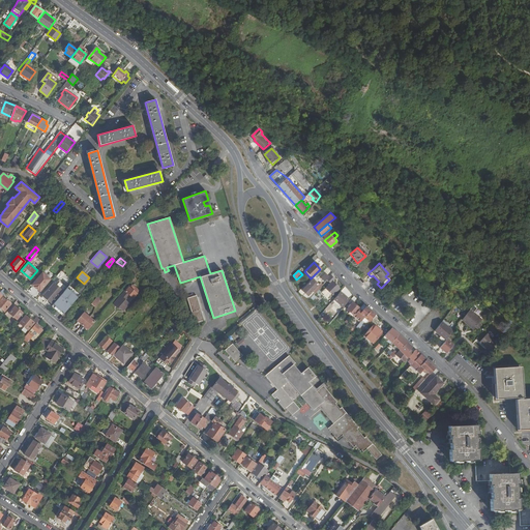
[(51,278),(42,272),(32,284),(40,291),(51,278)]
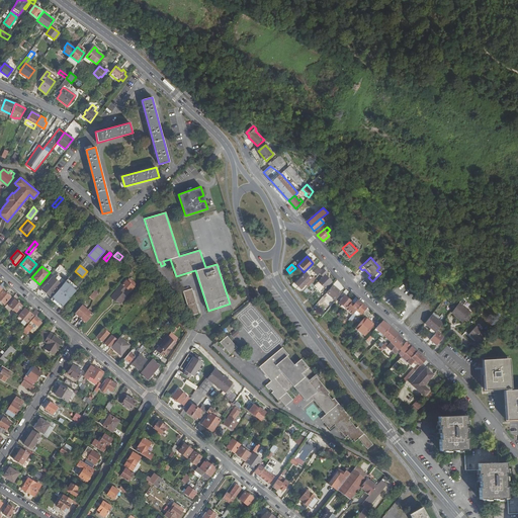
[(314,273),(317,276),(322,271),(318,268),(314,273)]
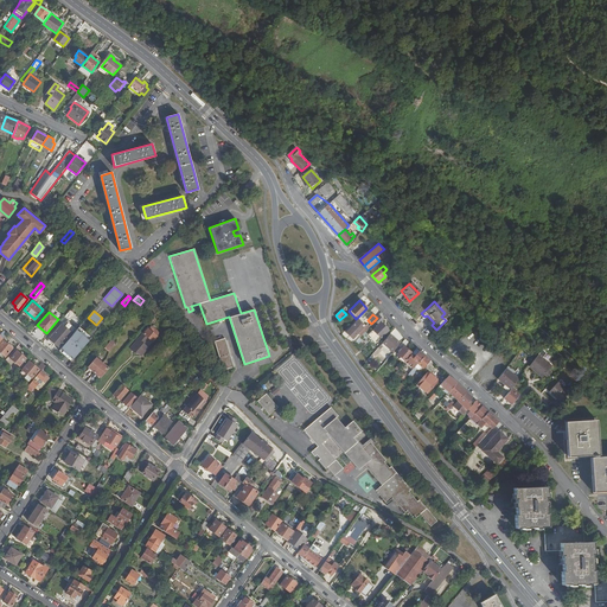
[(425,317),(432,325),(434,323),(427,315),(425,317)]
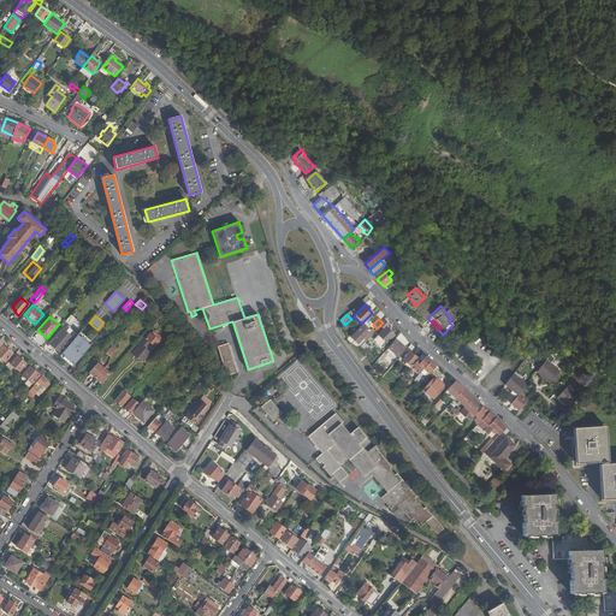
[(64,329),(71,337),(75,333),(69,325),(64,329)]
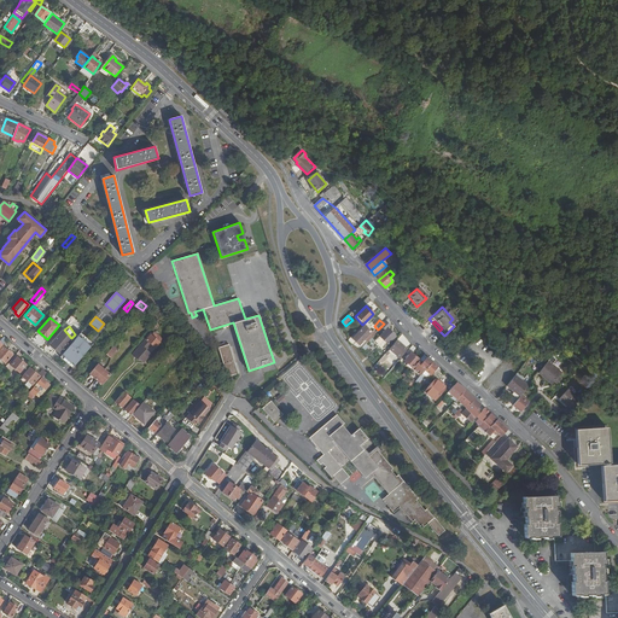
[(351,338),(359,345),(372,333),(365,326),(351,338)]
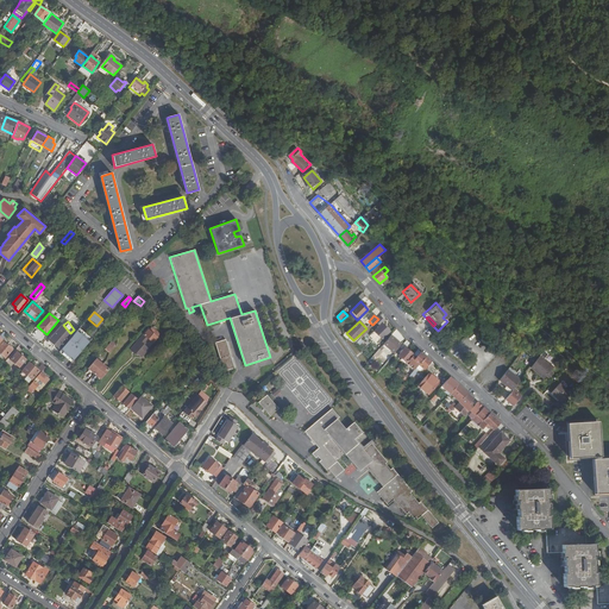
[(58,353),(70,364),(74,359),(92,339),(83,333),(89,327),(85,322),(58,353)]
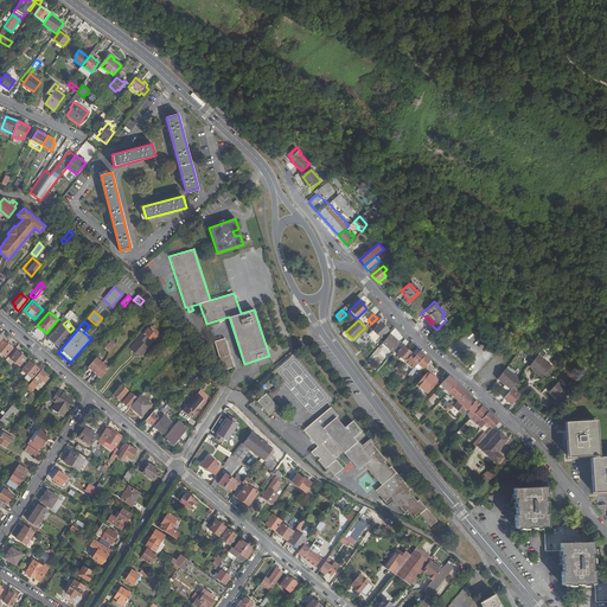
[(378,325),(368,334),(376,343),(389,331),(381,323),(378,325)]
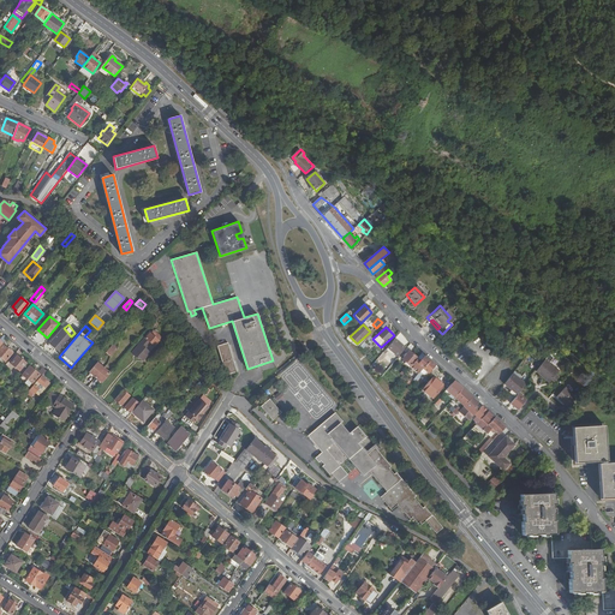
[(71,336),(61,328),(49,342),(59,351),(71,336)]
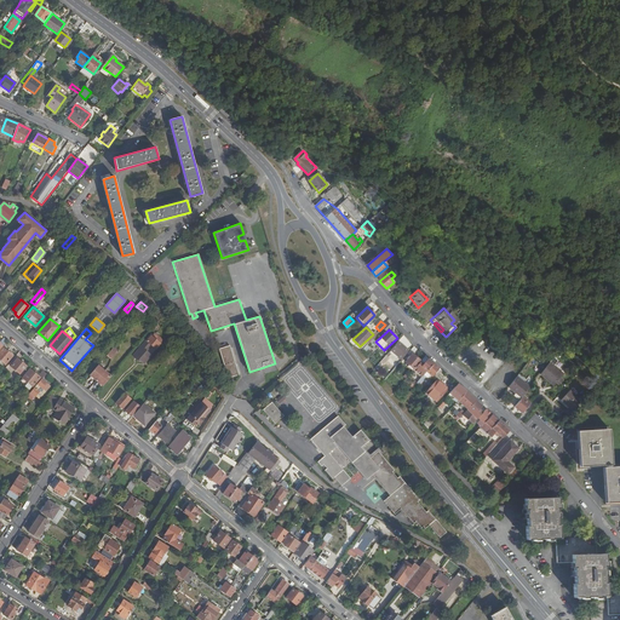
[(155,336),(154,333),(149,339),(150,340),(149,342),(156,348),(164,340),(156,333),(155,336)]
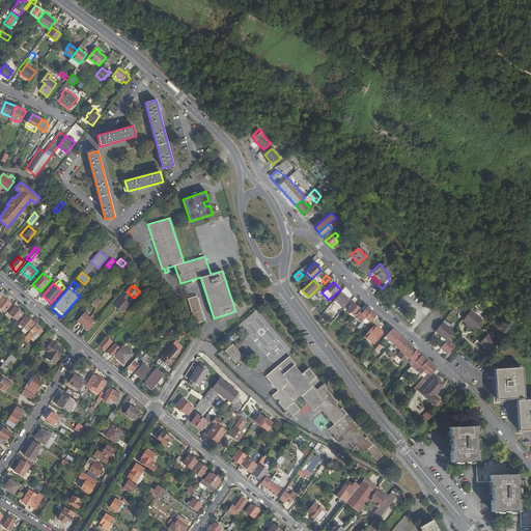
[(310,295),(313,298),(320,288),(319,286),(310,295)]
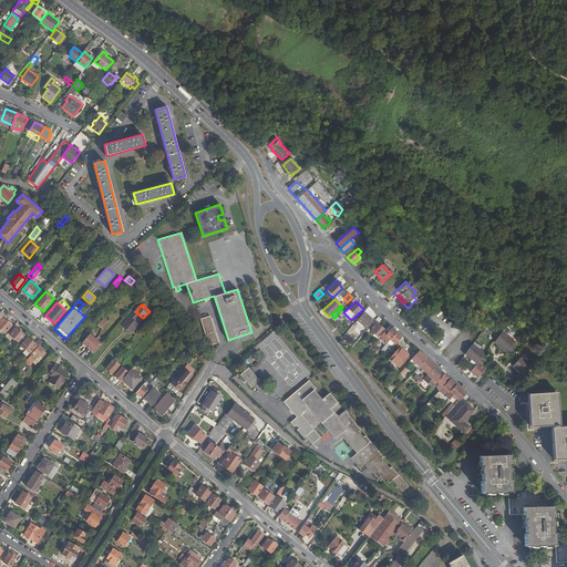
[(138,317),(133,312),(122,325),(132,333),(138,326),(134,321),(138,317)]
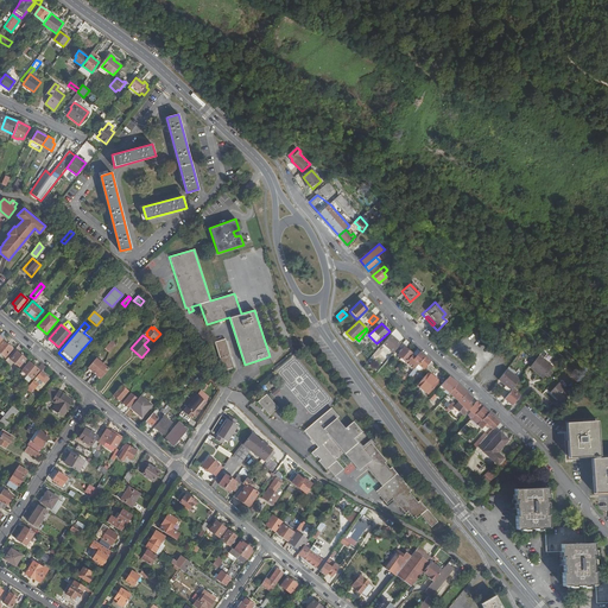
[(382,344),(393,354),(401,344),(391,335),(382,344)]
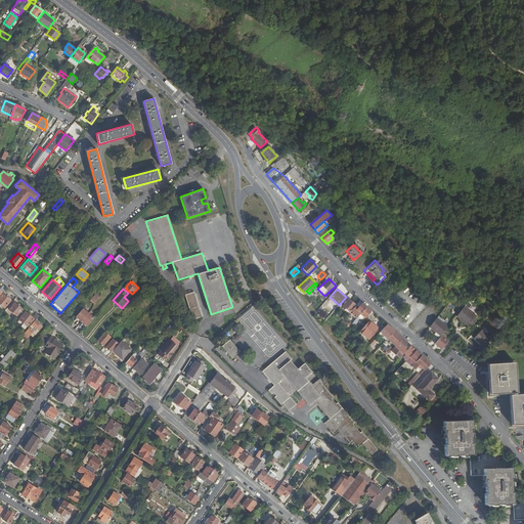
[(203,316),(194,293),(185,295),(192,319),(203,316)]
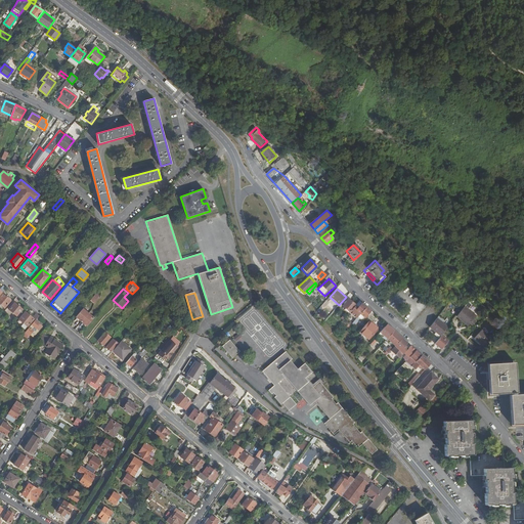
[(344,300),(347,302),(349,300),(353,295),(350,293),(344,300)]
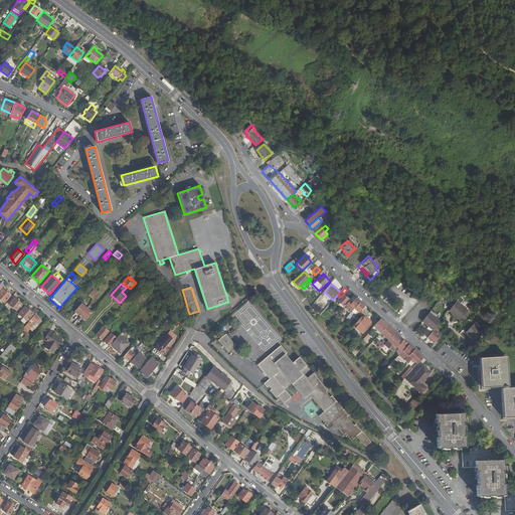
[(0,299),(5,303),(11,296),(3,290),(0,293),(0,299)]
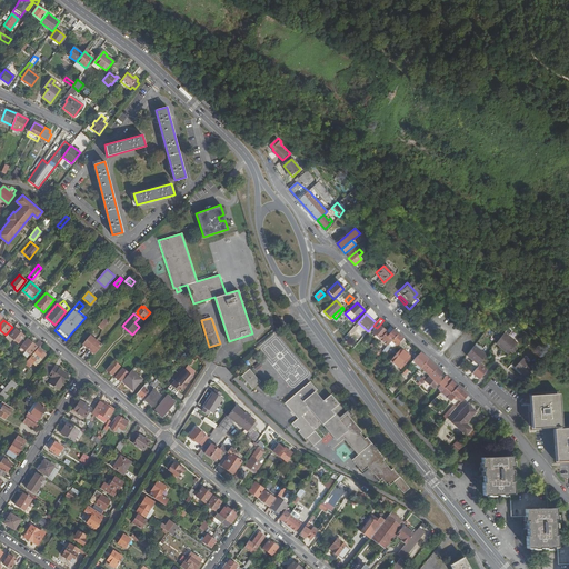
[(98,326),(102,329),(107,323),(103,320),(98,326)]
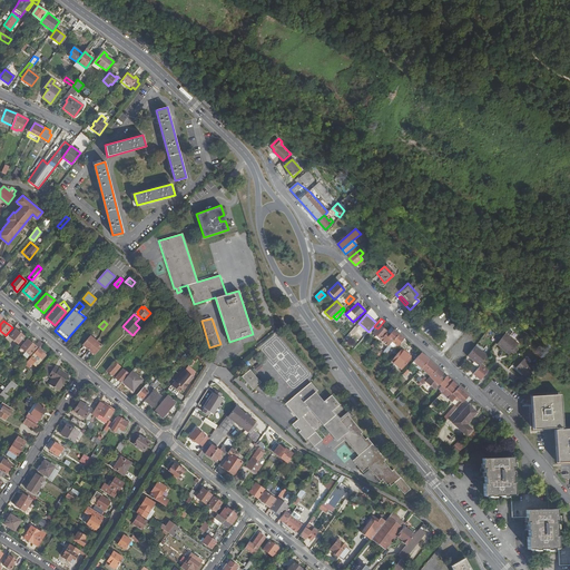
[(373,334),(380,340),(382,337),(386,332),(380,326),(377,328),(373,334)]
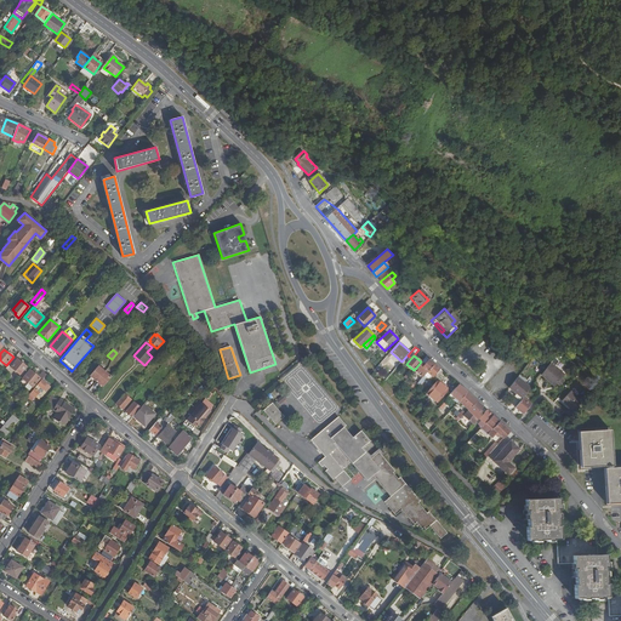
[(21,375),(27,366),(18,359),(11,368),(21,375)]
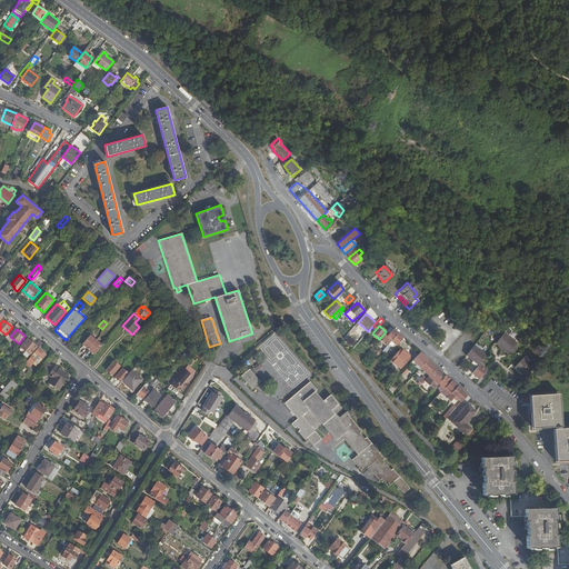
[(381,337),(390,343),(391,341),(398,333),(393,329),(389,333),(387,331),(386,331),(381,337)]
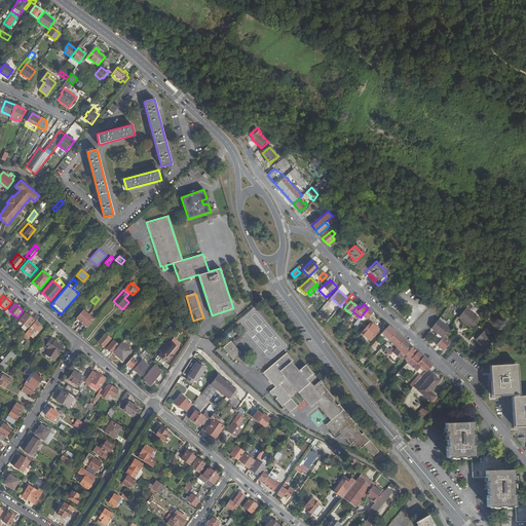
[(372,312),(368,308),(362,315),(366,320),(367,318),(372,312)]
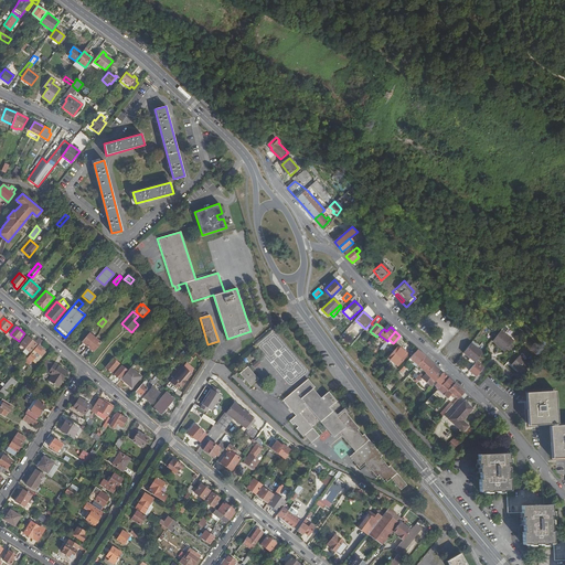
[(504,331),(500,336),(496,342),(507,353),(510,350),(512,351),(514,349),(512,347),(516,342),(504,331)]
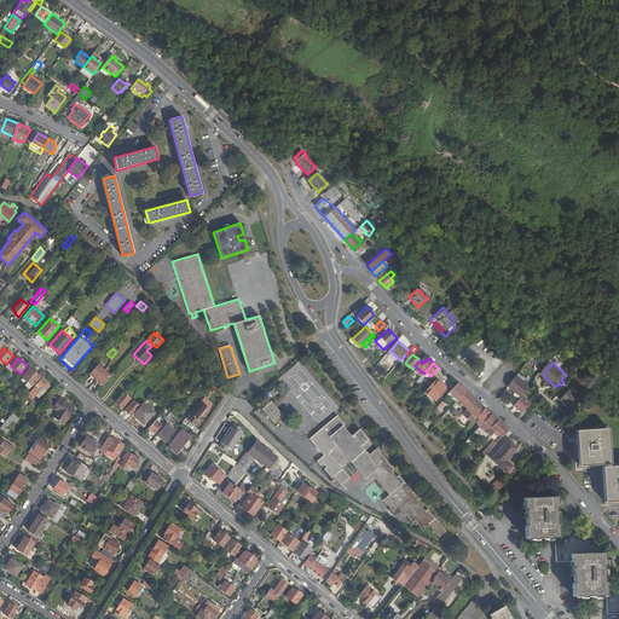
[(99,364),(90,375),(97,380),(105,370),(99,364)]
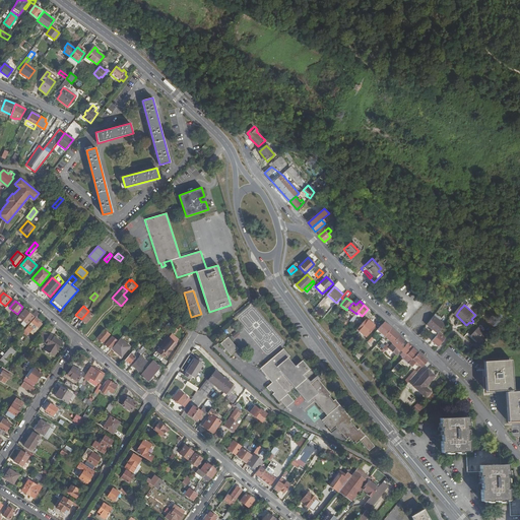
[(367,319),(372,313),(368,309),(363,315),(367,319)]
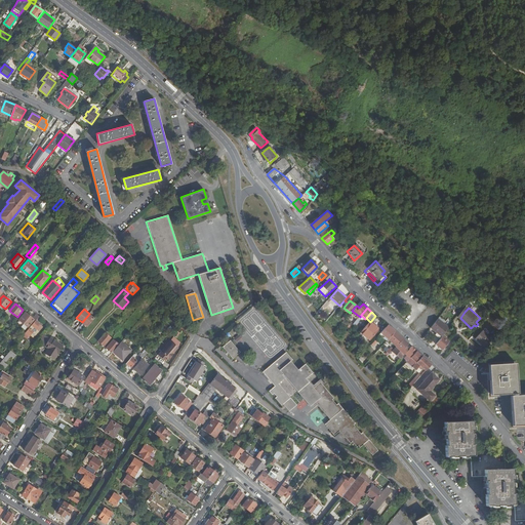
[(35,322),(40,317),(36,314),(33,318),(26,313),(19,320),(28,327),(34,321),(35,322)]
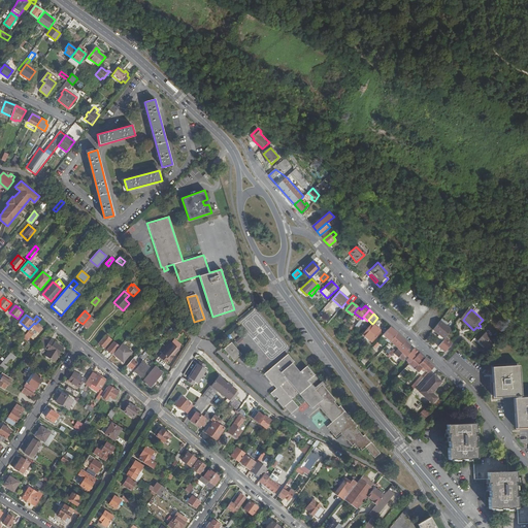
[(83,324),(88,328),(95,320),(90,316),(83,324)]
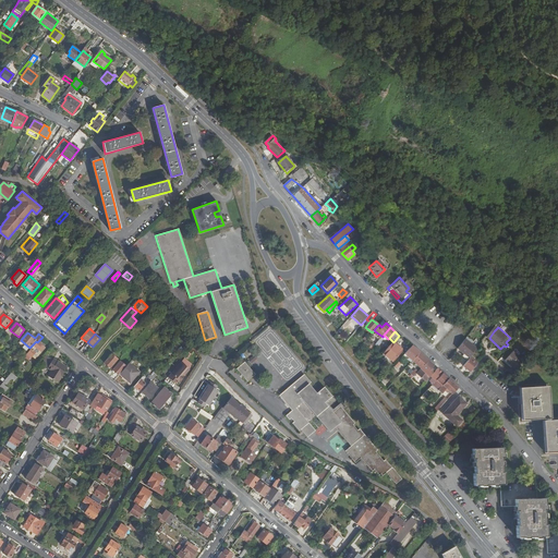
[(40,343),(45,339),(43,337),(37,342),(27,353),(32,358),(38,350),(41,352),(45,348),(40,343)]
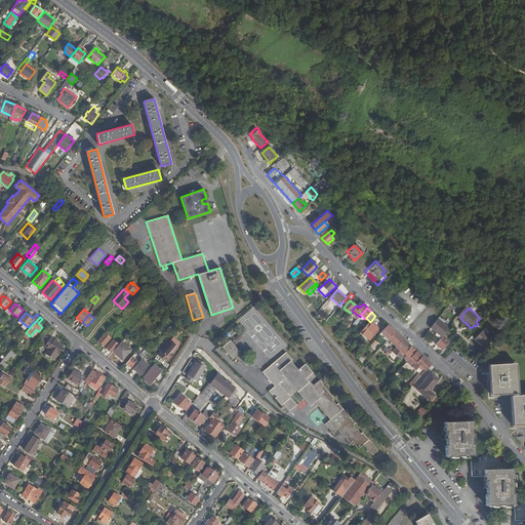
[(440,318),(432,327),(443,337),(445,334),(451,328),(440,318)]
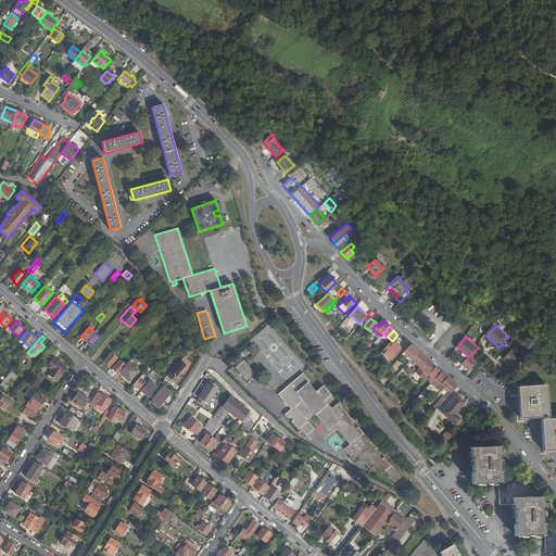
[(527,338),(520,344),(529,353),(535,346),(527,338)]
